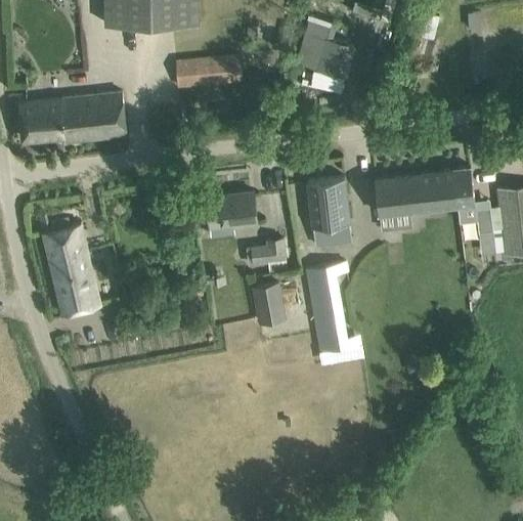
[(104,0),(105,26),(198,26),(197,0),(104,0)]
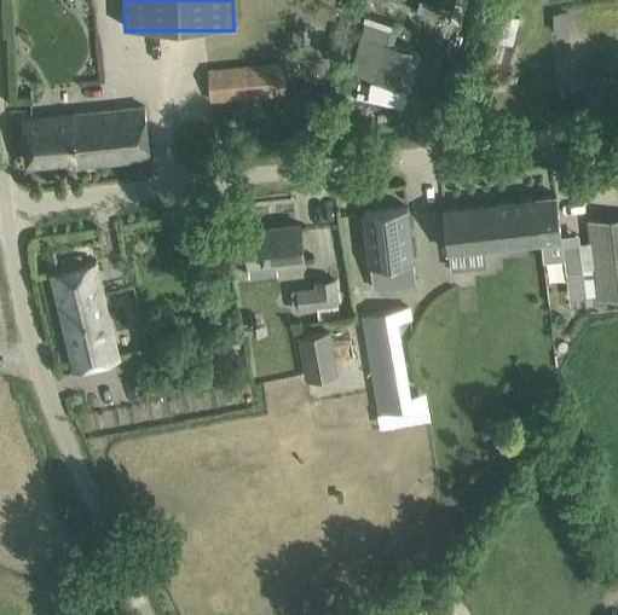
[(362,38),(393,46),(398,29),(367,19),(362,38)]
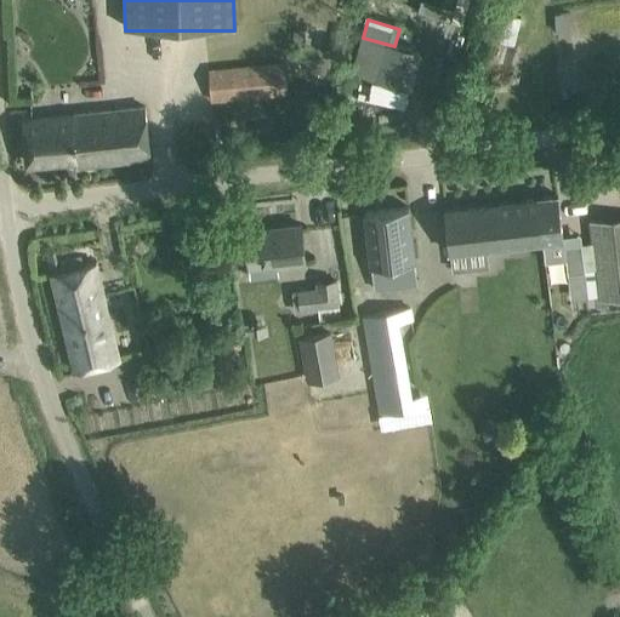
[(209,74),(211,103),(289,96),(286,67),(209,74)]
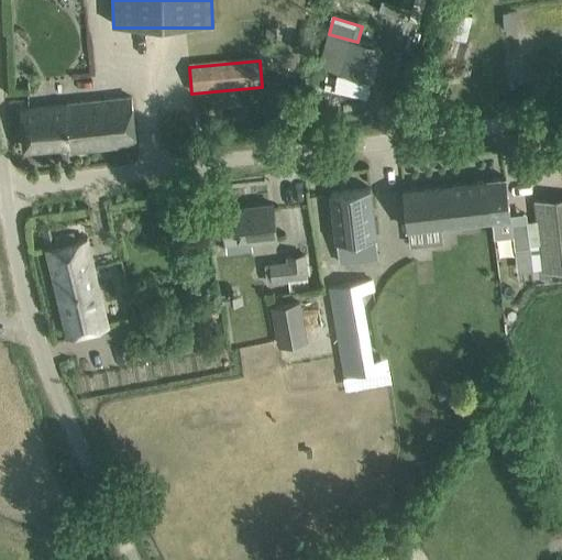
[(23,112),(26,152),(70,146),(72,155),(138,147),(132,100),(76,106),(76,107),(23,112)]
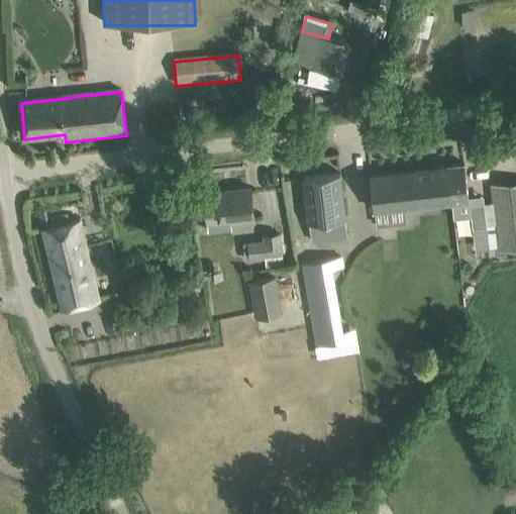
[(466,166),(434,170),(436,186),(441,185),(442,188),(447,187),(448,193),(452,192),(454,204),(470,202),(466,166)]
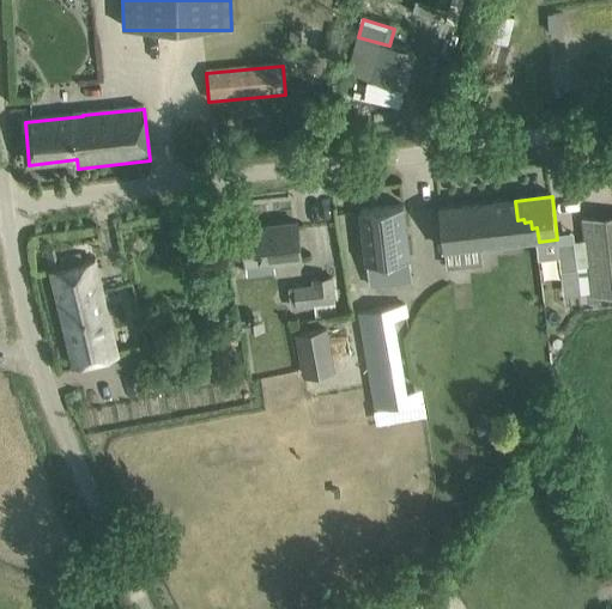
[(515,201),(440,209),(444,253),(539,242),(537,227),(532,229),(531,221),(525,223),(523,219),(517,220),(515,201)]
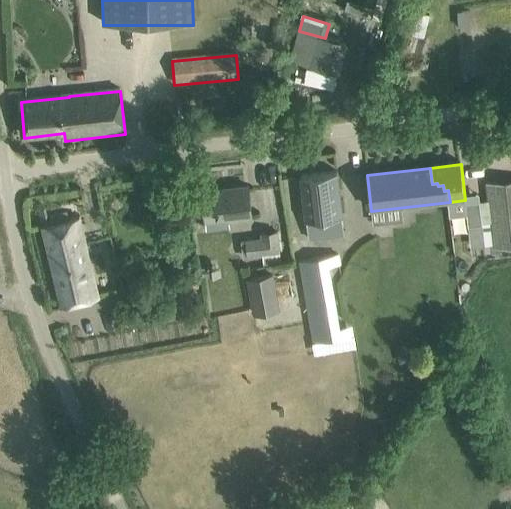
[(342,218),(343,218),(337,174),(302,178),(307,222),(309,241),(344,237),(342,218)]
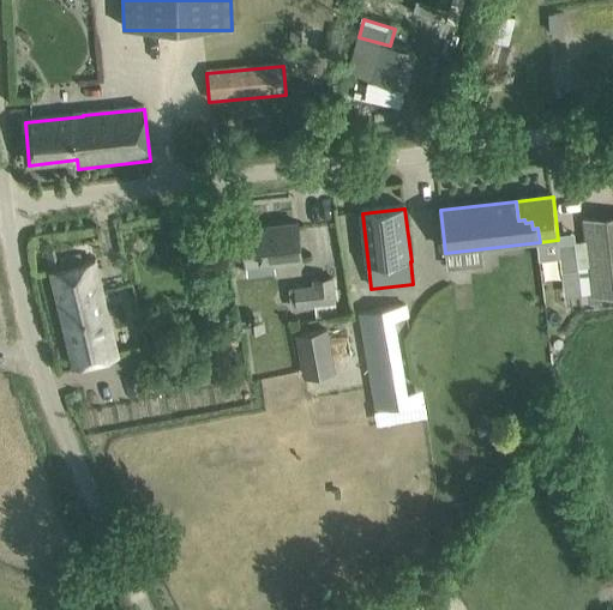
[(576,243),(559,246),(563,275),(580,272),(582,296),(593,295),(593,299),(612,296),(612,219),(584,223),(587,242),(576,243)]
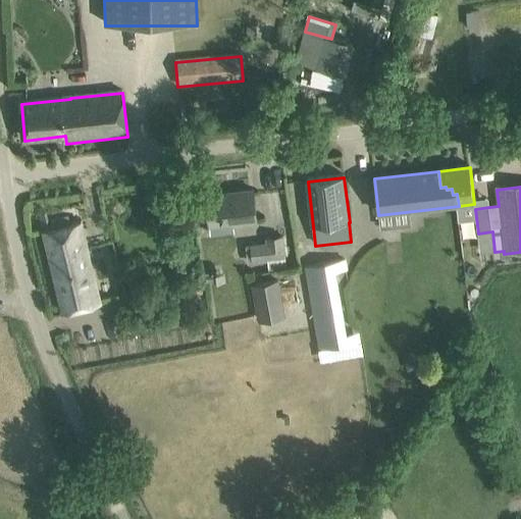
[(236,196),(207,200),(210,229),(258,224),(254,192),(236,194),(236,196)]
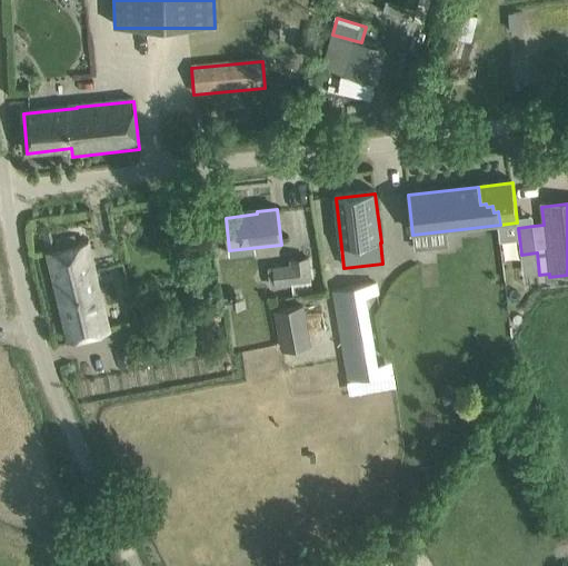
[(48,254),(69,343),(111,333),(95,266),(89,244),(48,254)]
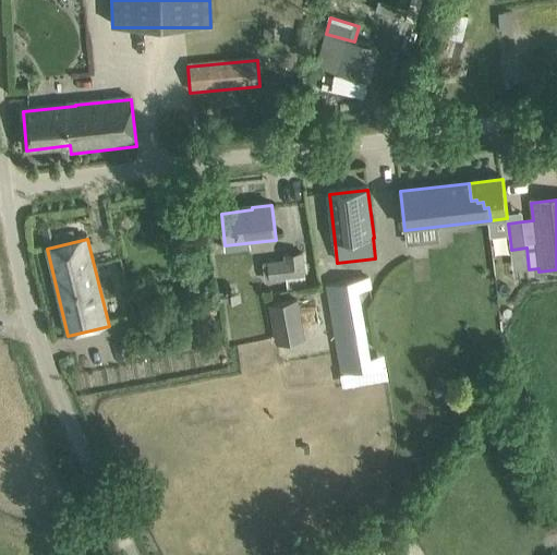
[(264,265),(267,285),(305,279),(302,255),(286,257),(287,263),(264,265)]
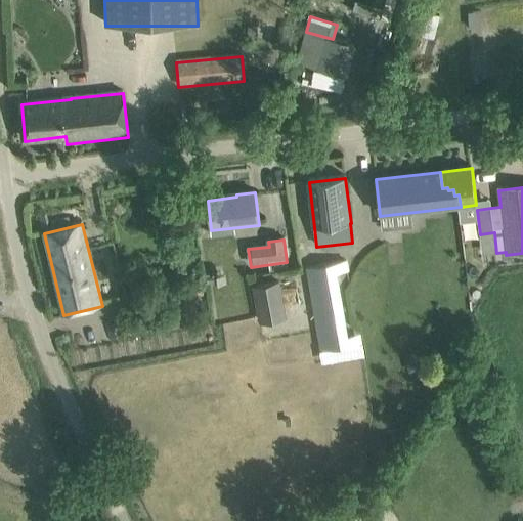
[(307,270),(323,361),(362,354),(361,344),(359,336),(347,338),(336,274),(348,272),(347,263),(307,270)]
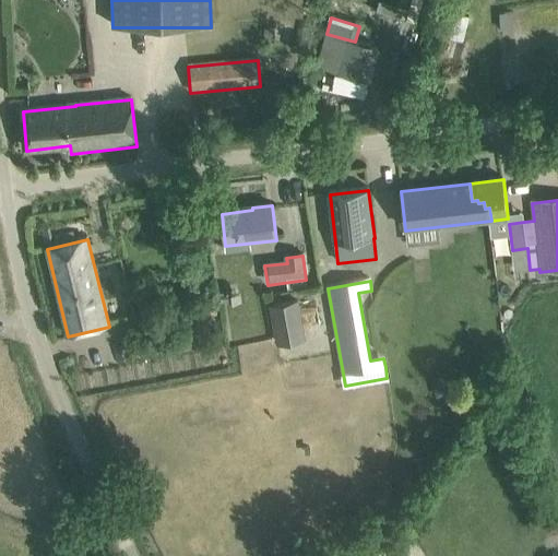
[(269,308),(276,346),(306,341),(299,303),(269,308)]
